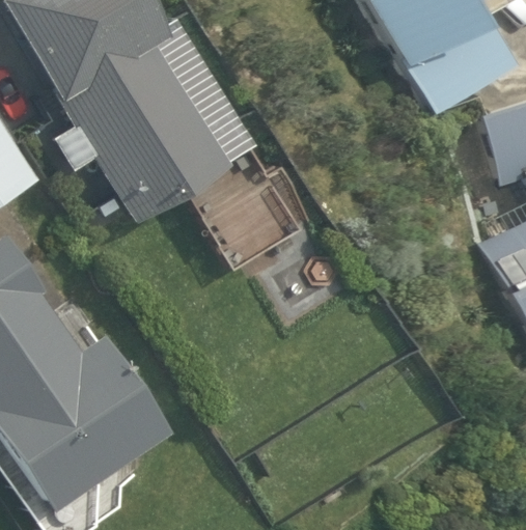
[(95,159),(135,224),(232,166),(230,162),(257,146),(184,25),(169,33),(148,0),(1,0),(77,127),(55,140),(75,171),(95,159)]
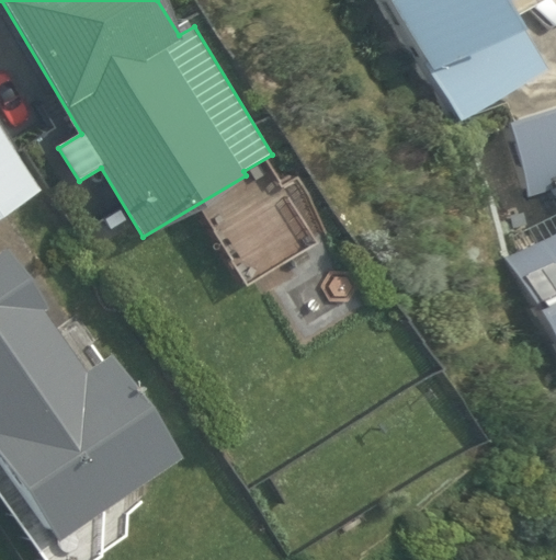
[(508,18),(497,0),(385,0),(453,121),(547,68),(513,14),(508,18)]
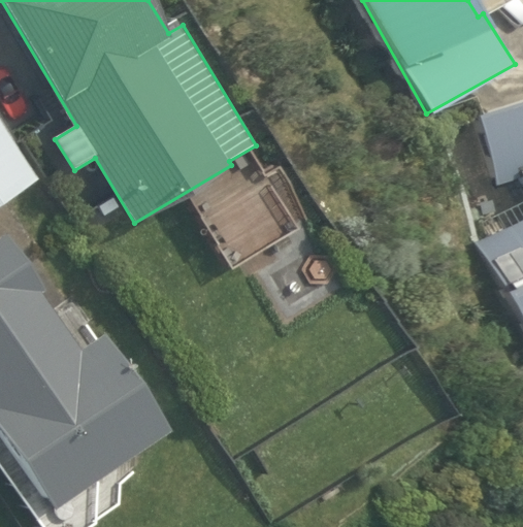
[(522,221),(475,244),(503,290),(500,292),(522,332),(522,100),(477,114),(497,186),(522,177),(522,221)]
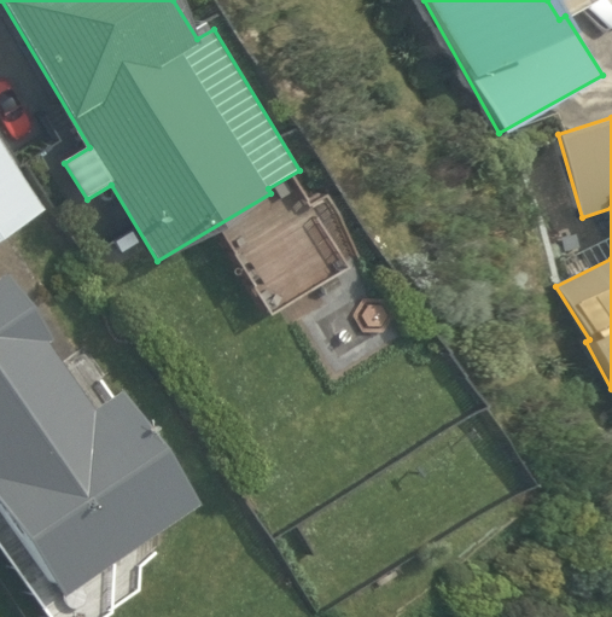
[(0,240),(48,209),(0,137),(0,240)]
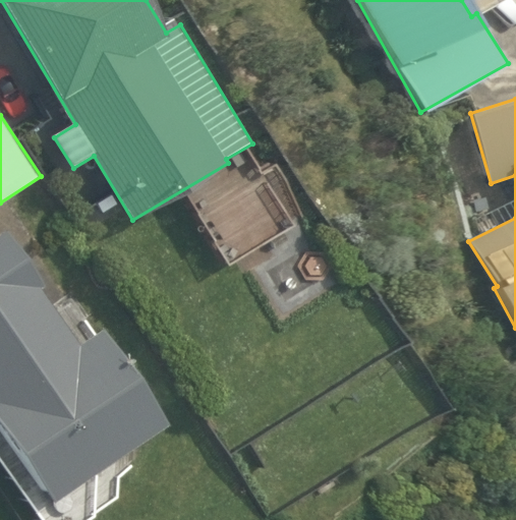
[(0,425),(53,503),(170,424),(103,329),(79,343),(43,289),(47,286),(9,232),(0,237),(0,425)]
